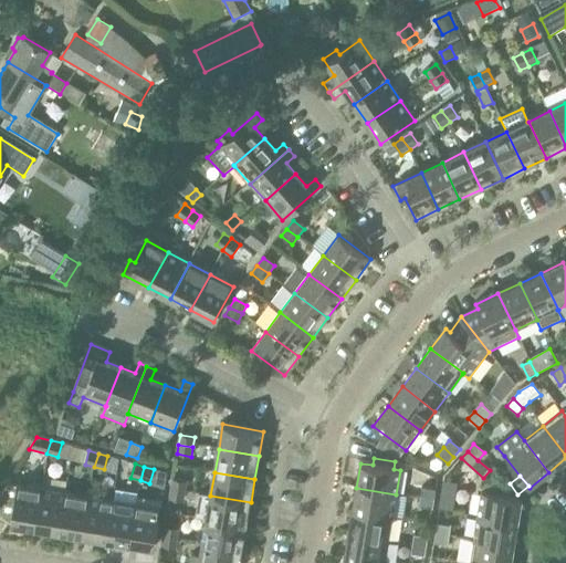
[(173,479),(171,489),(185,491),(187,482),(173,479)]
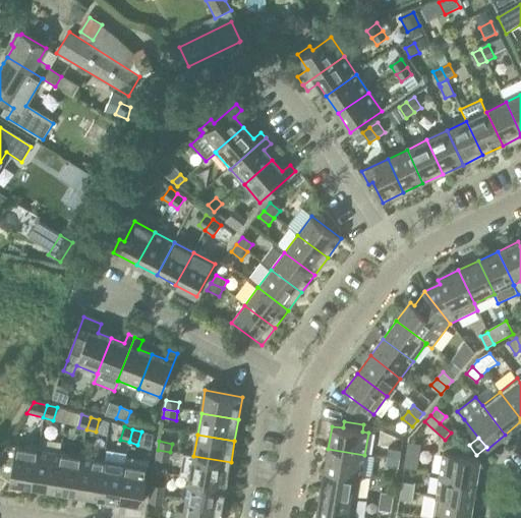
[(447,441),(445,453),(458,456),(460,443),(447,441)]
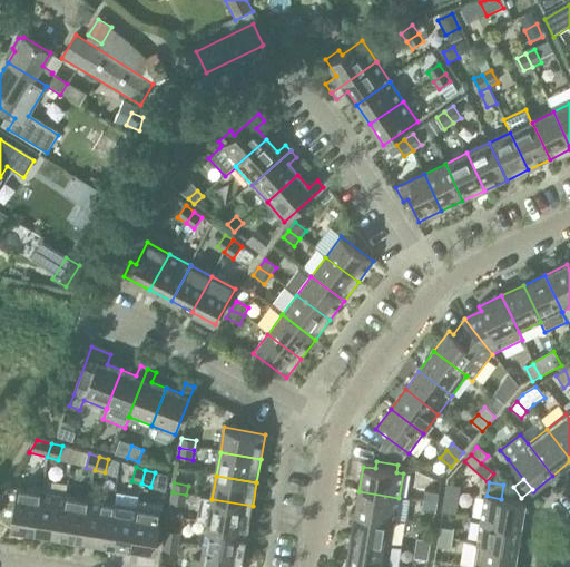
[(12,488),(6,528),(35,534),(41,492),(12,488)]
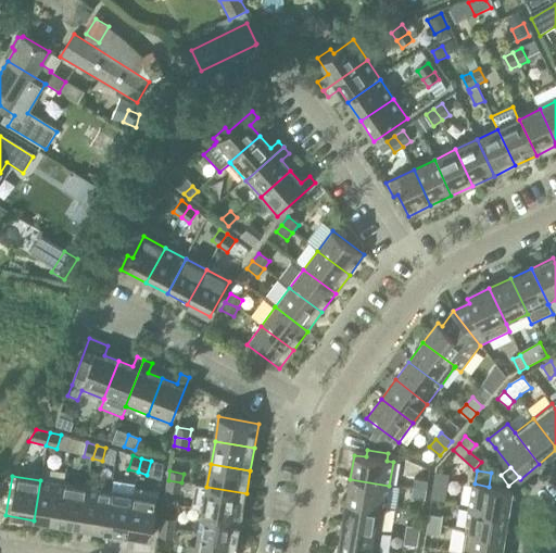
[(386,508),(389,486),(350,479),(346,502),(386,508)]
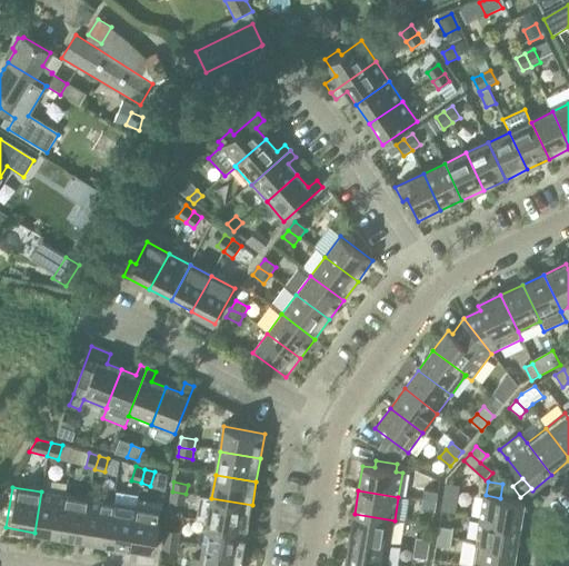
[(35,533),(59,536),(66,496),(41,492),(35,533)]
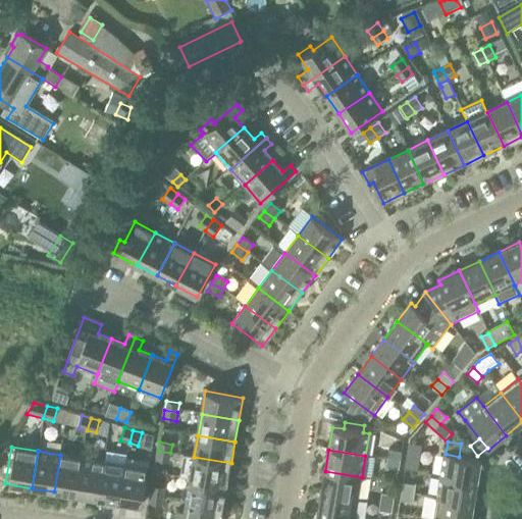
[(158,451),(156,460),(169,462),(170,453),(158,451)]
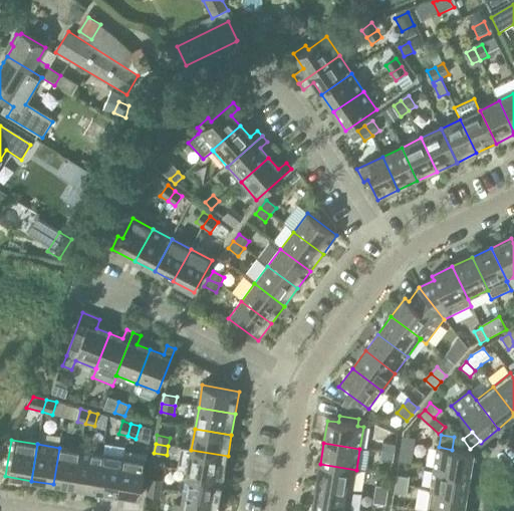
[(383,444),(381,452),(395,454),(396,446),(383,444)]
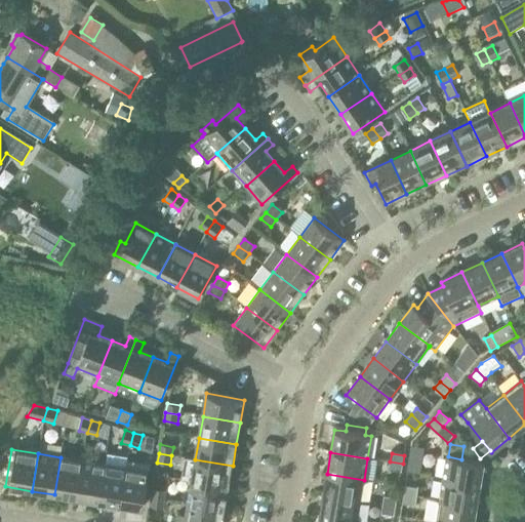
[(447,456),(443,480),(480,486),(484,463),(461,459),(448,456),(447,456)]
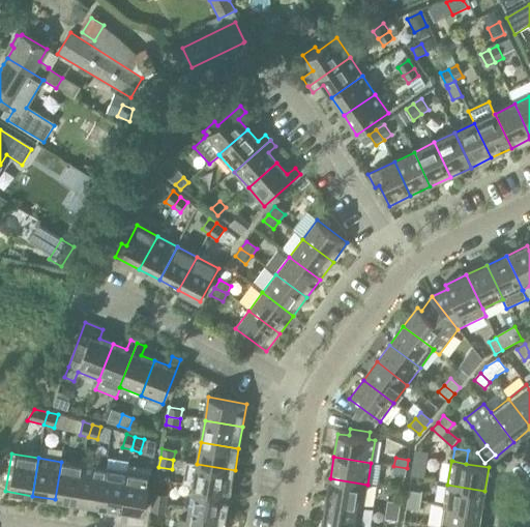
[(77,503),(83,465),(61,462),(55,499),(77,503)]
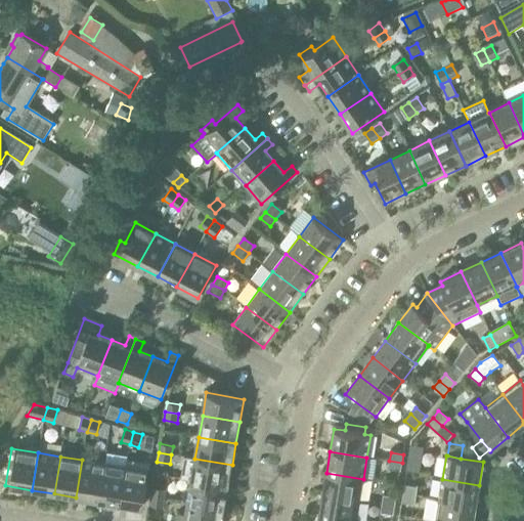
[(191,480),(228,486),(232,465),(194,459),(194,460),(184,458),(180,480),(191,481),(191,480)]
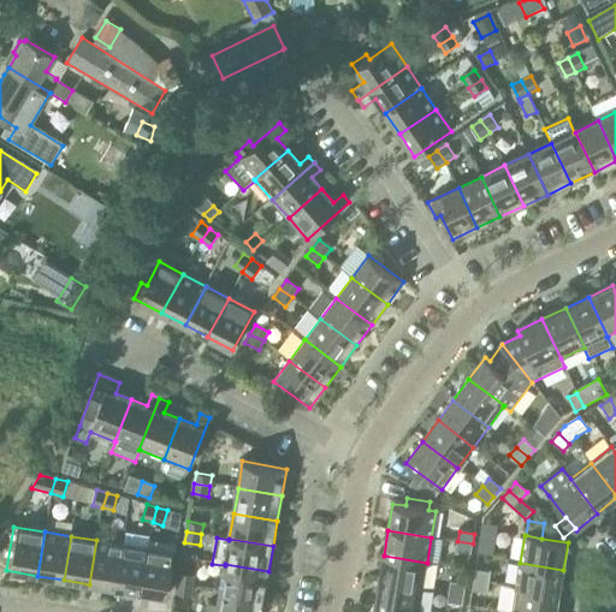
[(89,584),(116,589),(123,545),(96,540),(89,584)]
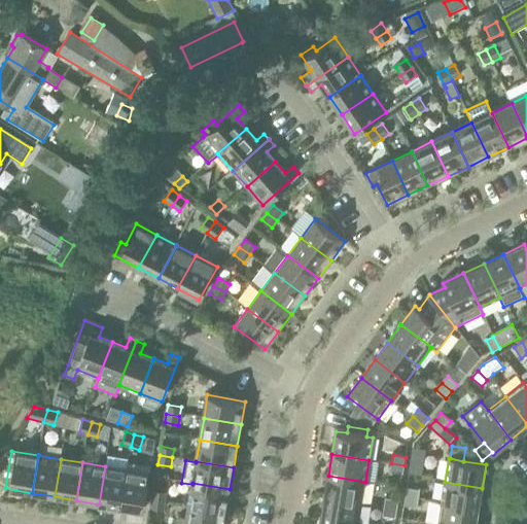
[(402,475),(405,465),(391,463),(390,473),(388,485),(401,487),(403,475),(402,475)]
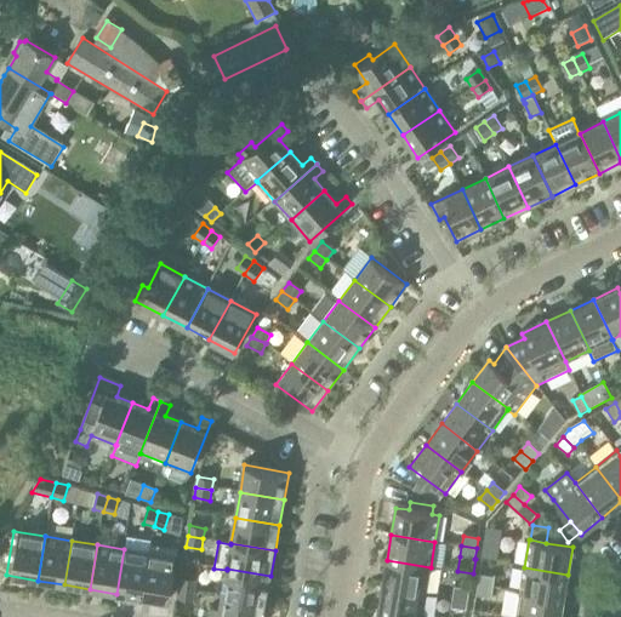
[(124,549),(117,594),(142,598),(149,553),(124,549)]
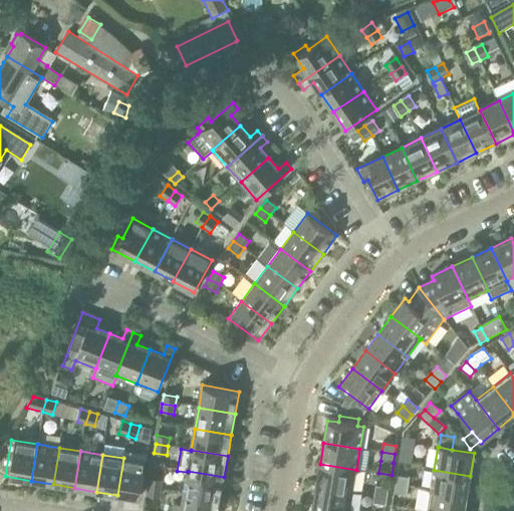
[(147,462),(123,458),(117,495),(141,499),(147,462)]
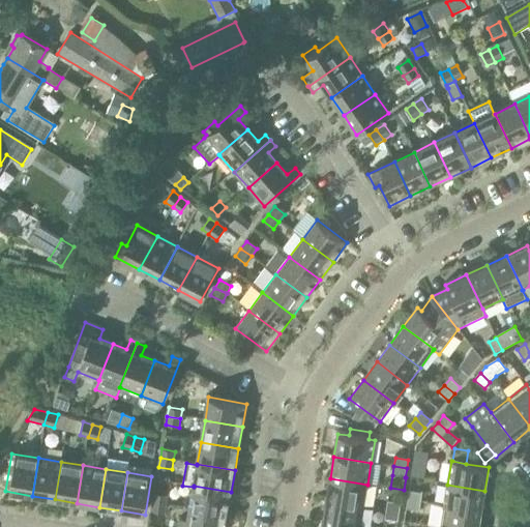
[(330,478),(326,500),(363,506),(367,485),(330,478)]
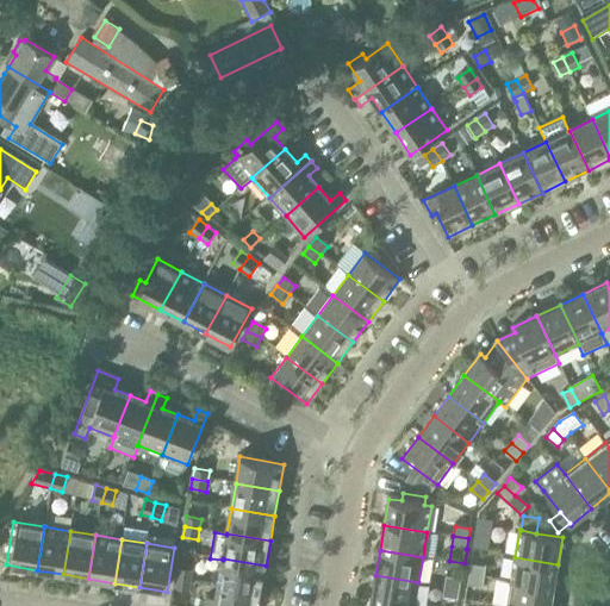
[(515,557),(510,582),(554,589),(558,564),(515,557)]
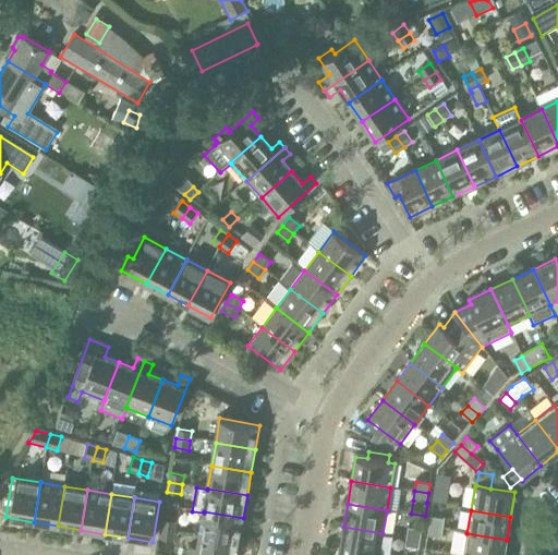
[(243,518),(204,511),(204,513),(199,535),(239,542),(243,518)]
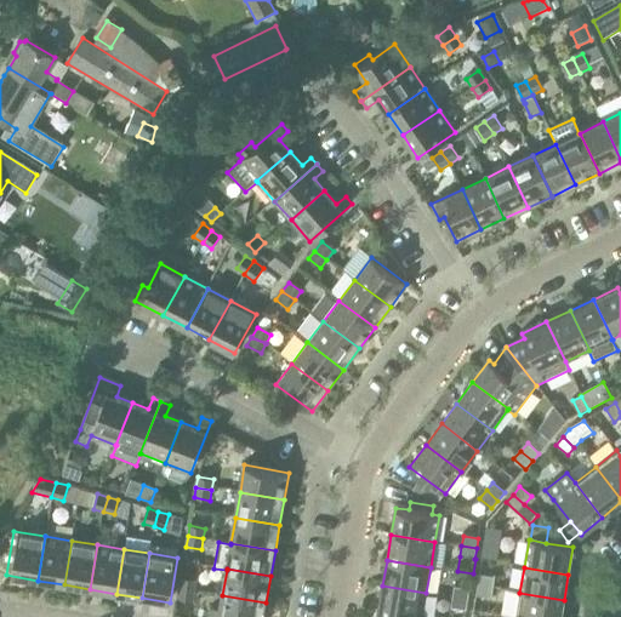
[(479,576),(478,587),(493,589),(495,578),(479,576)]
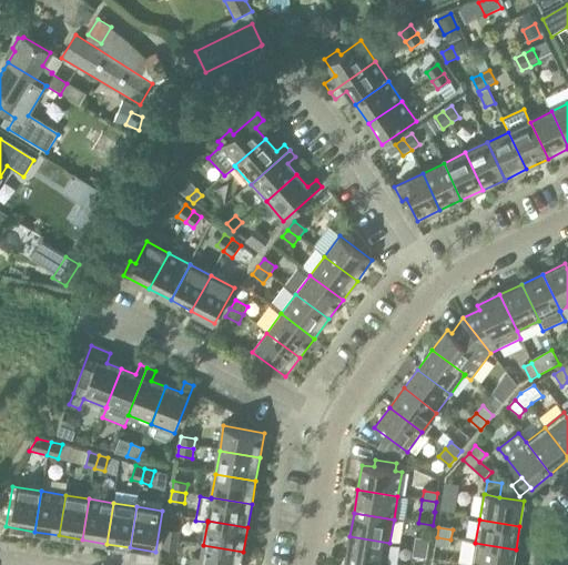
[(164,538),(178,541),(180,531),(165,528),(164,538)]
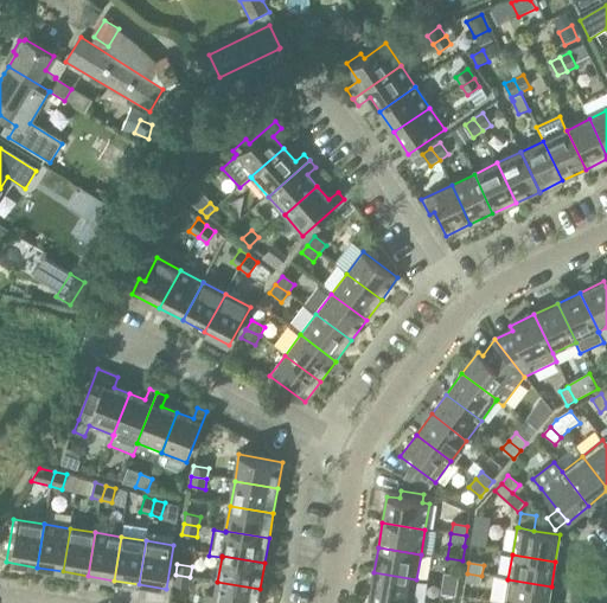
[(413,602),(416,579),(374,572),(369,598),(391,602),(413,602)]
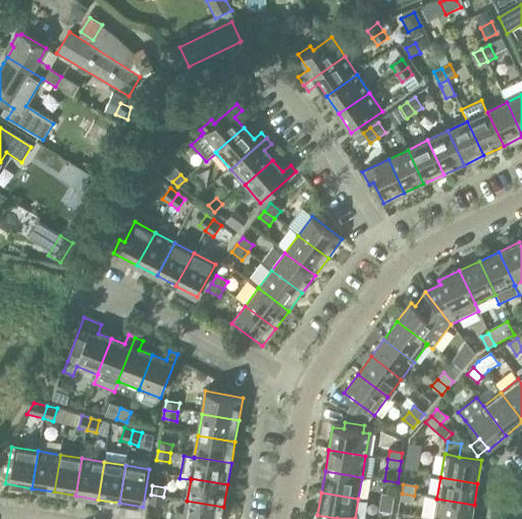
[(413,504),(414,496),(402,494),(400,502),(413,504)]
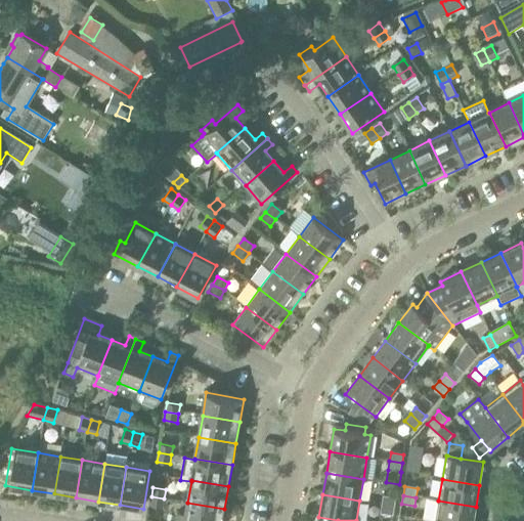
[(151,496),(149,506),(163,508),(164,498),(151,496)]
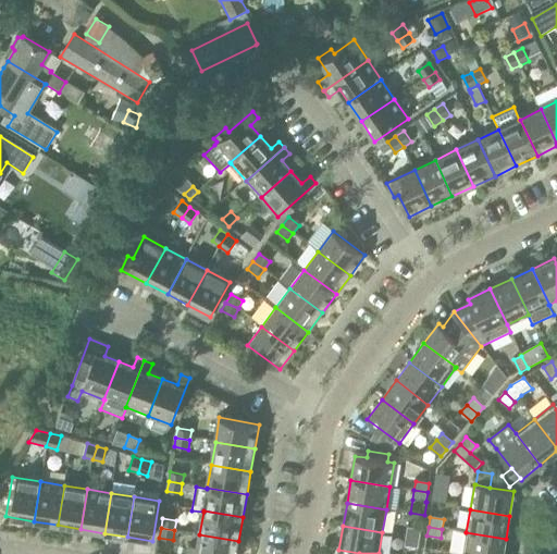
[(408,528),(406,537),(420,539),(421,530),(408,528)]
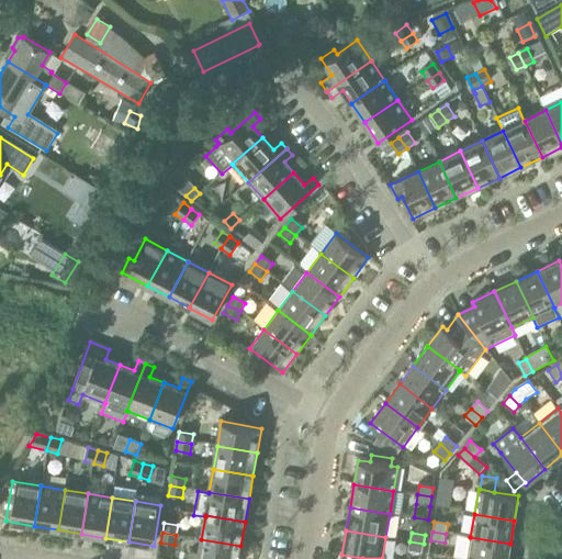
[(507,558),(510,544),(470,537),(467,558),(507,558)]
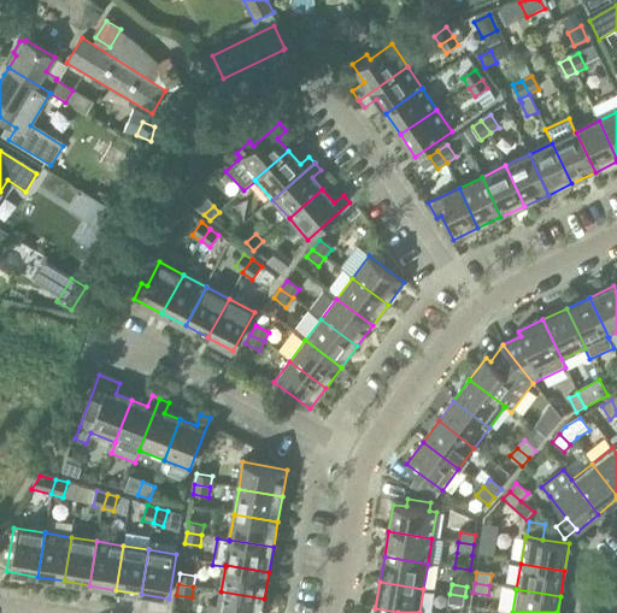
[(262,612),(264,599),(221,591),(218,605),(209,603),(207,612),(262,612)]
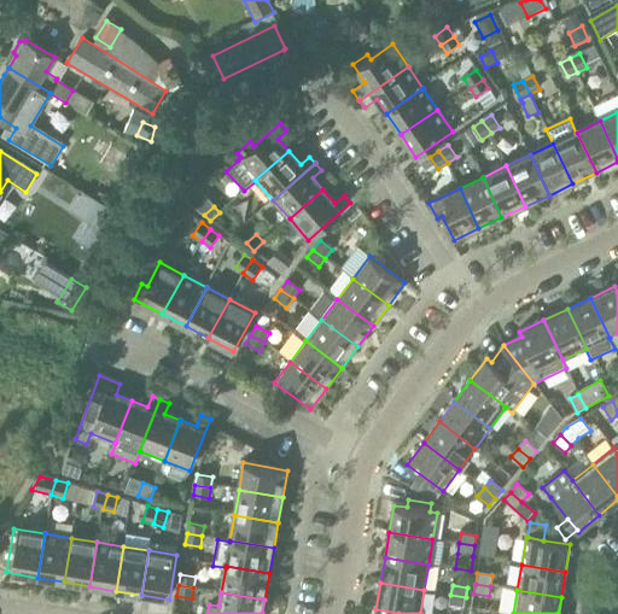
[(464,608),(466,597),(450,595),(449,606),(464,608)]
